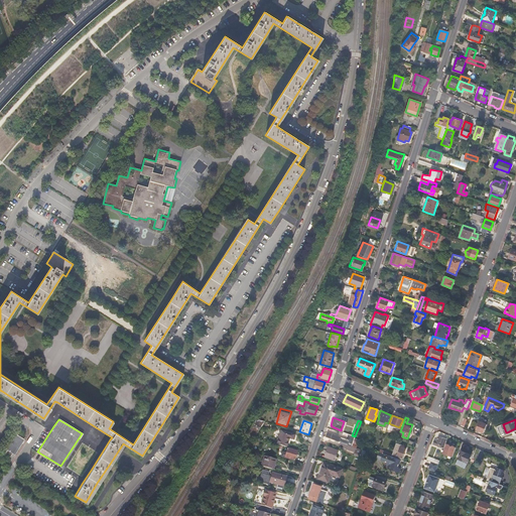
[(479,421),(476,429),(484,432),(487,424),(481,421),(479,421)]
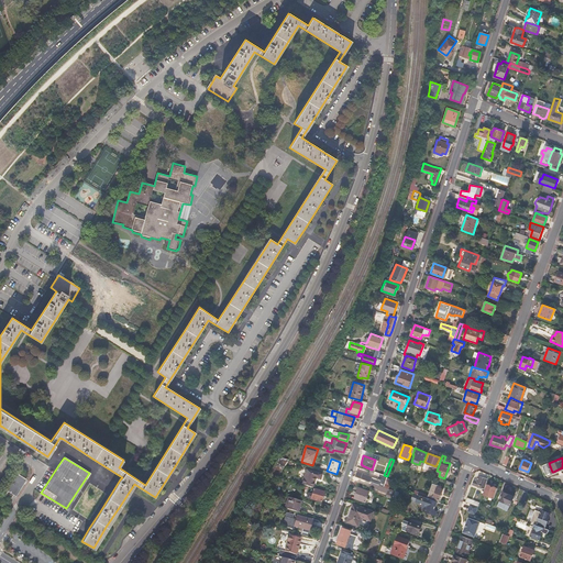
[(306,485),(312,487),(315,477),(320,478),(321,474),(306,470),(301,484),(306,485)]
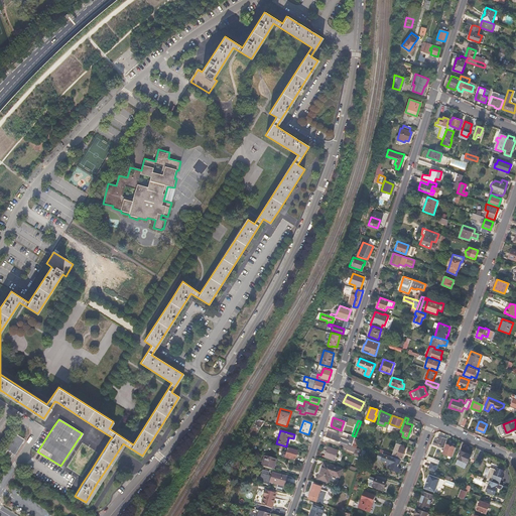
[(328,431),(326,436),(348,444),(352,445),(354,439),(355,436),(352,435),(349,434),(348,433),(347,438),(328,431)]
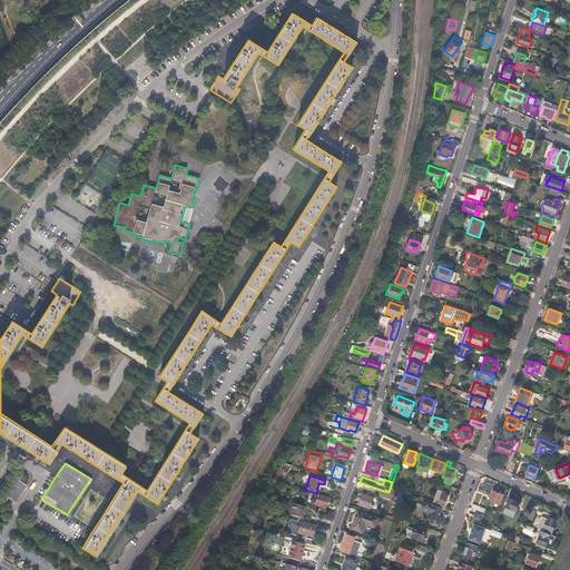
[(3,493),(15,500),(20,490),(18,488),(20,484),(13,479),(3,493)]
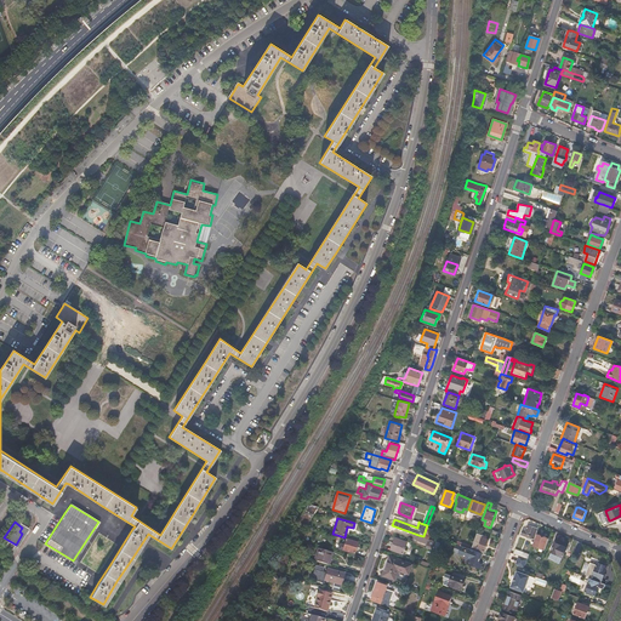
[(528,525),(527,528),(525,531),(523,530),(522,530),(520,534),(533,539),(536,528),(528,525)]
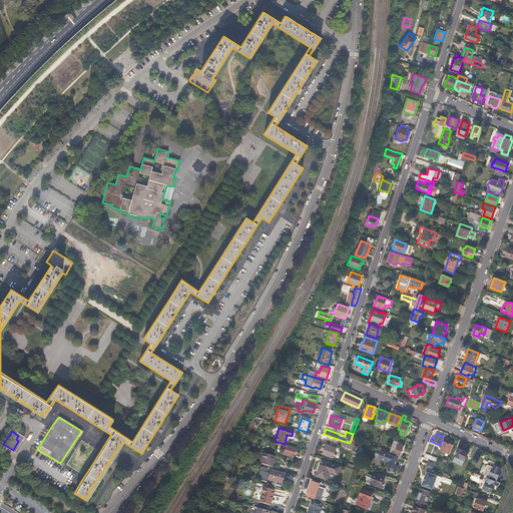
[(399,441),(394,440),(392,446),(391,449),(389,453),(398,456),(399,457),(403,445),(399,443),(399,441)]
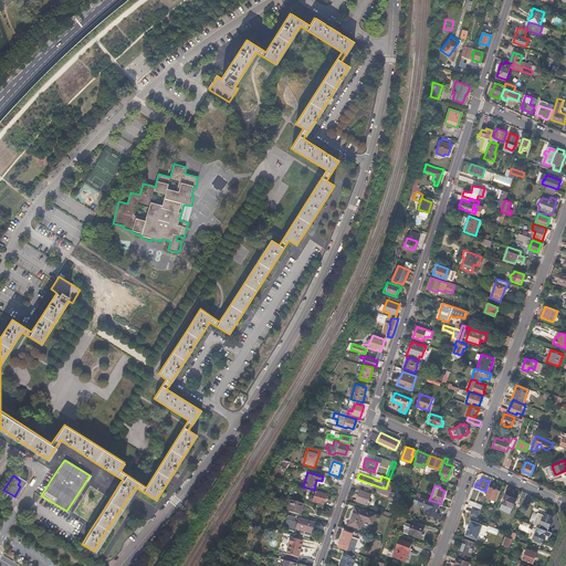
[(490,486),(486,496),(495,500),(499,491),(490,486)]
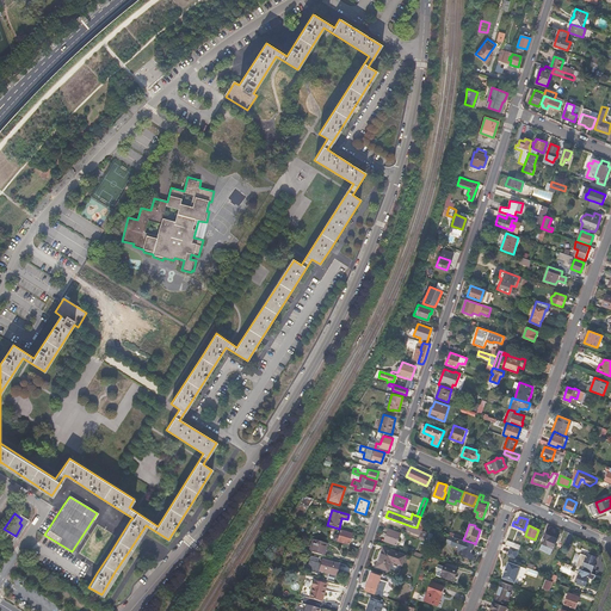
[(349,543),(351,534),(340,530),(339,536),(334,535),(333,539),(349,543)]
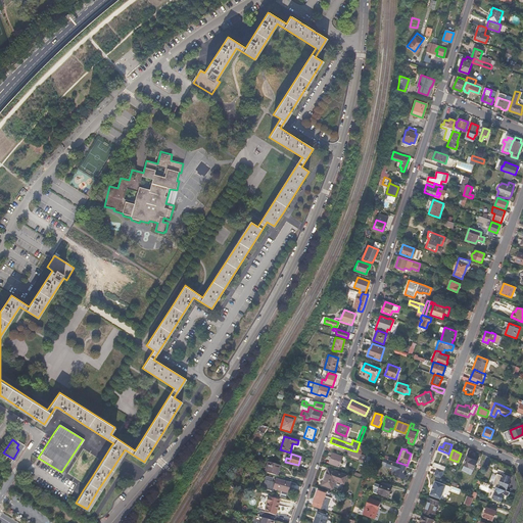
[(330,462),(339,466),(342,457),(333,454),(330,462)]
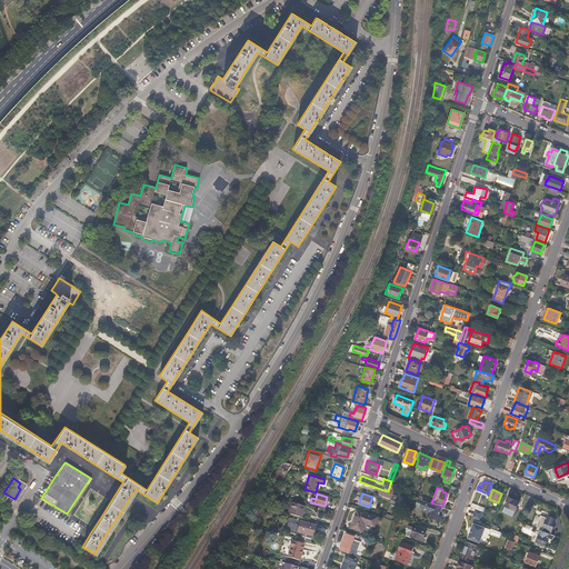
[(502,511),(507,513),(511,516),(515,510),(516,510),(519,502),(509,497),(502,511)]
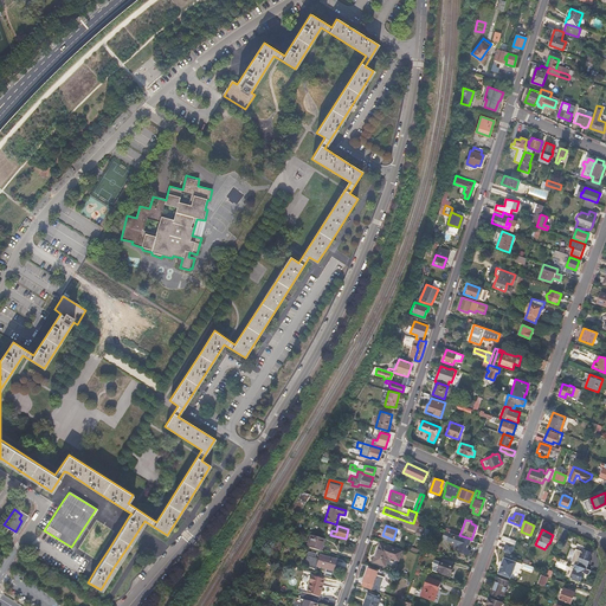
[(466,548),(470,539),(459,535),(457,534),(452,533),(450,532),(449,535),(447,540),(459,545),(457,549),(465,553),(466,548)]
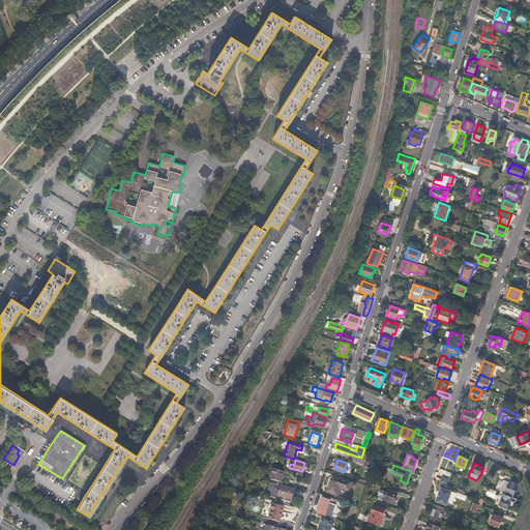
[(277,480),(281,481),(283,471),(271,468),(268,478),(277,480)]
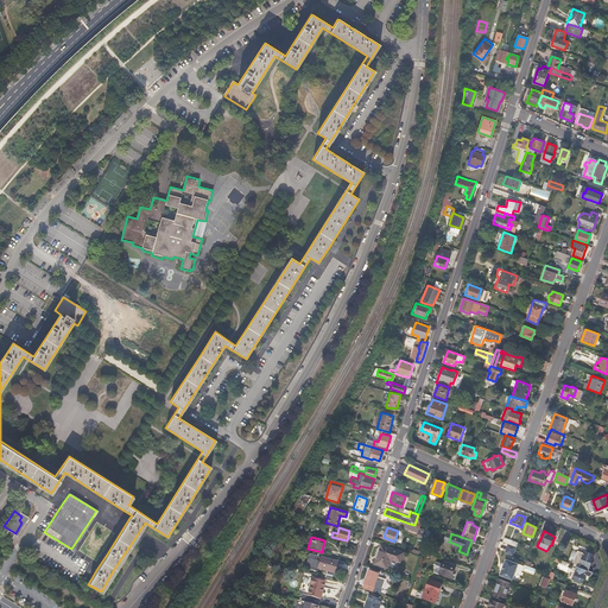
[(513,556),(517,546),(508,544),(505,552),(513,556)]
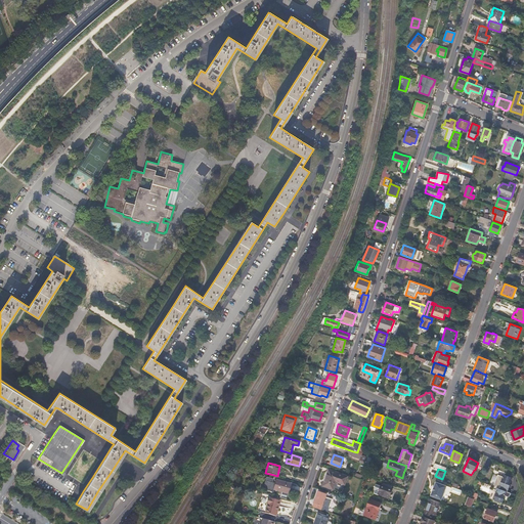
[(345,485),(348,477),(329,470),(322,485),(333,489),(336,482),(345,485)]
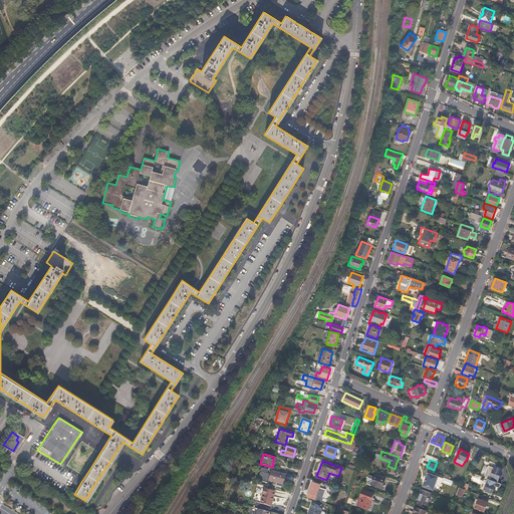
[(498,481),(498,480),(502,470),(500,469),(501,468),(496,466),(495,468),(489,465),(484,477),(487,478),(489,479),(490,478),(498,481)]
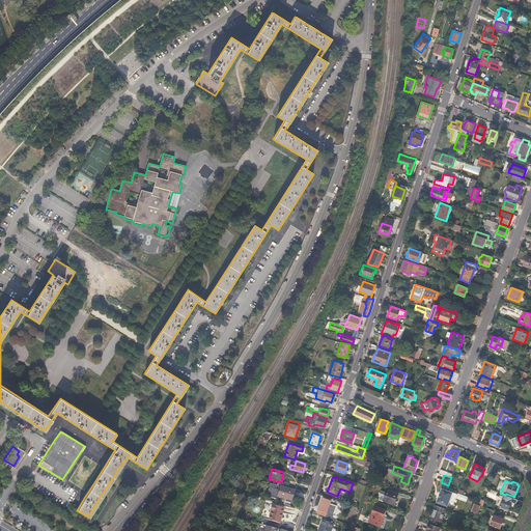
[(291,500),(295,491),(280,485),(278,490),(275,488),(277,484),(270,482),(266,495),(276,498),(277,495),(291,500)]
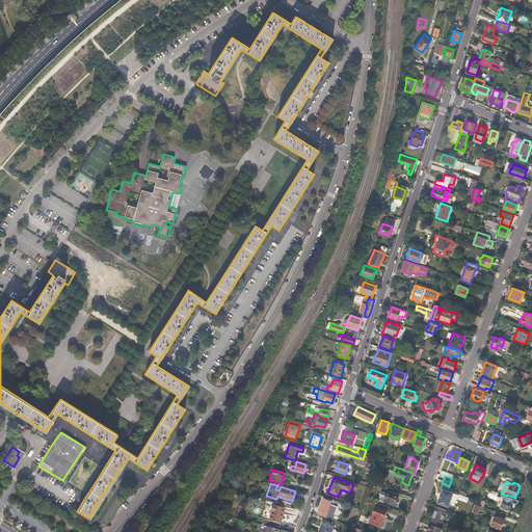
[(453,494),(447,491),(443,489),(441,495),(439,499),(437,504),(448,508),(453,494)]
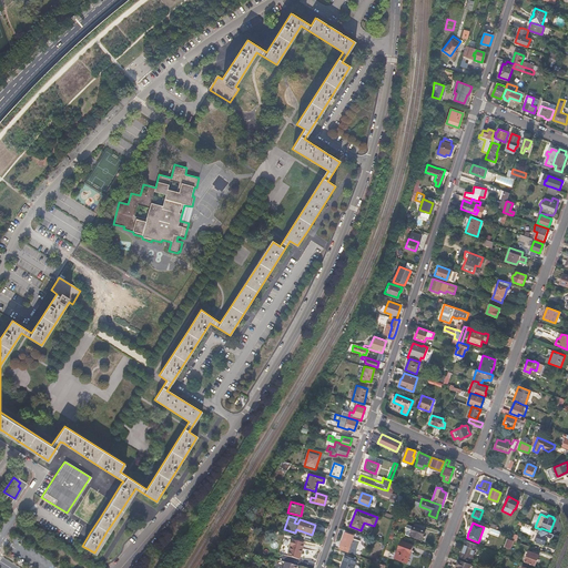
[(411,534),(422,538),(425,529),(413,526),(411,534)]
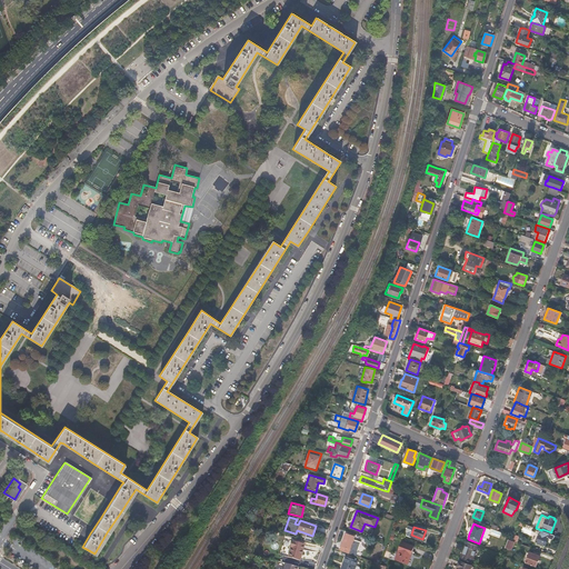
[(552,539),(555,535),(541,530),(539,529),(538,532),(539,533),(536,542),(545,546),(548,538),(552,539)]
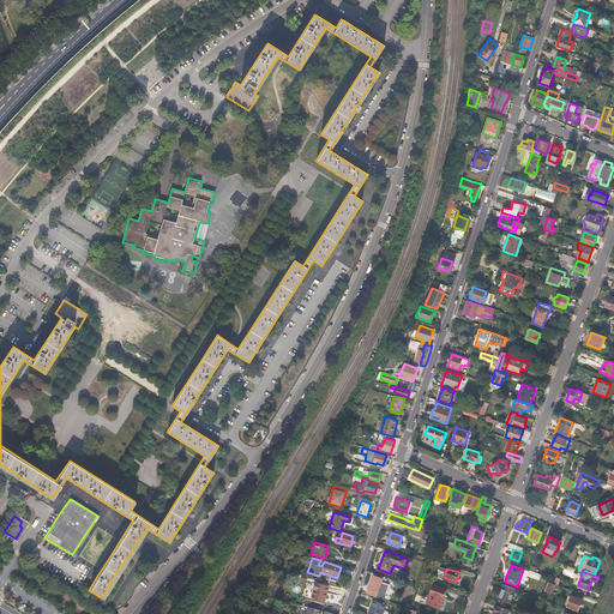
[(383,577),(377,575),(377,577),(373,576),(369,588),(367,594),(375,596),(377,593),(385,595),(389,585),(380,583),(383,577)]
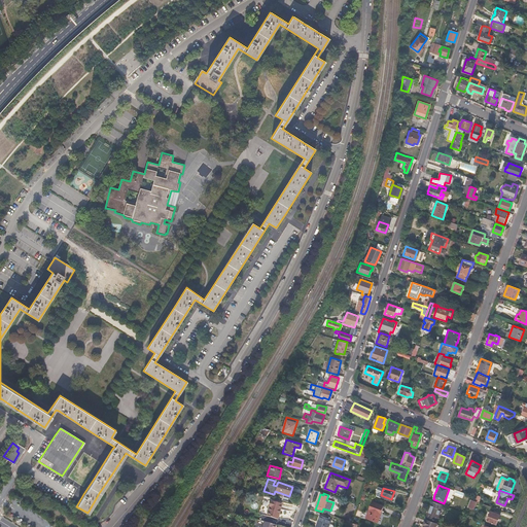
[(476,501),(475,501),(470,499),(467,507),(472,510),(476,501)]
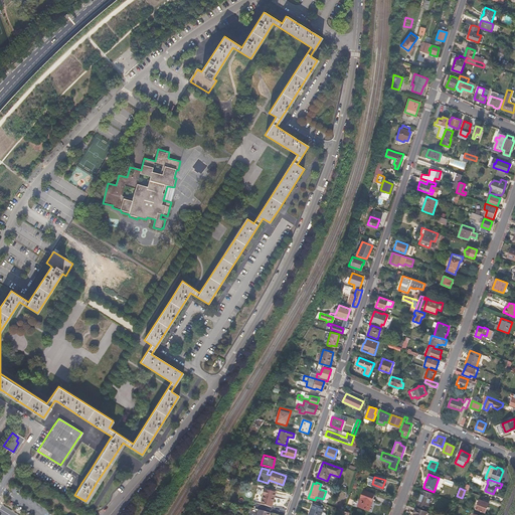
[(260,504),(271,507),(275,492),(263,489),(261,494),(262,495),(260,504)]
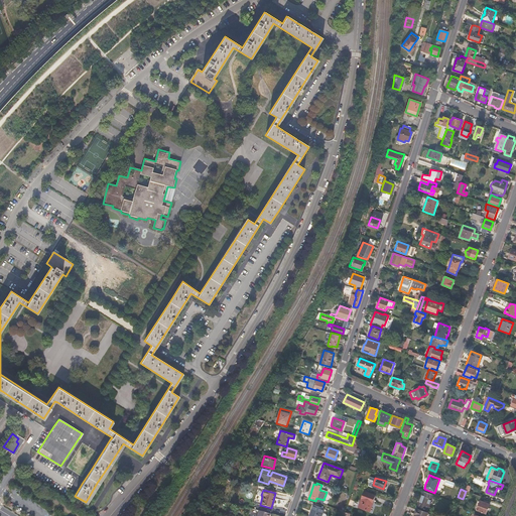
[(369,511),(375,495),(363,491),(358,507),(369,511)]
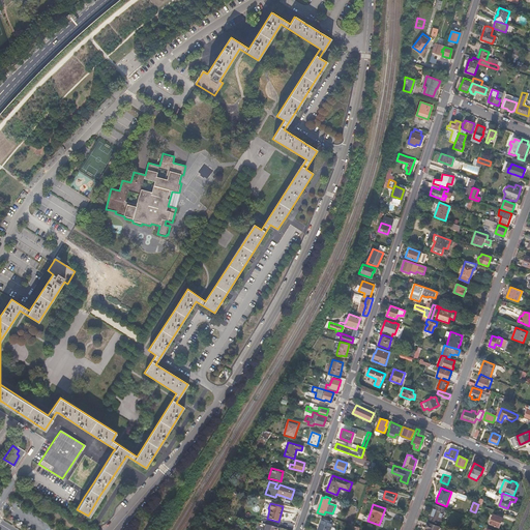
[(444,507),(435,504),(429,520),(439,524),(445,508),(444,507)]
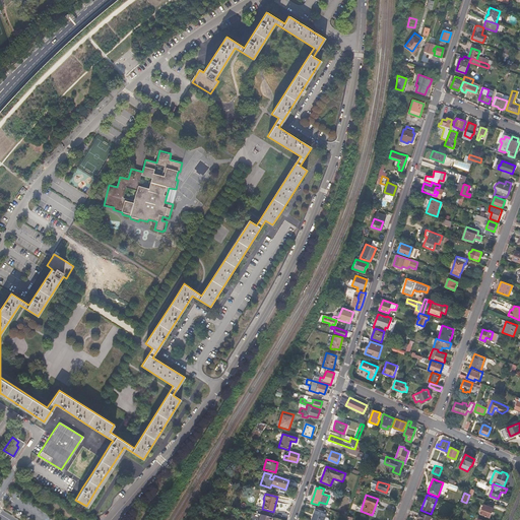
[(490,517),(494,508),(483,505),(480,514),(490,517)]
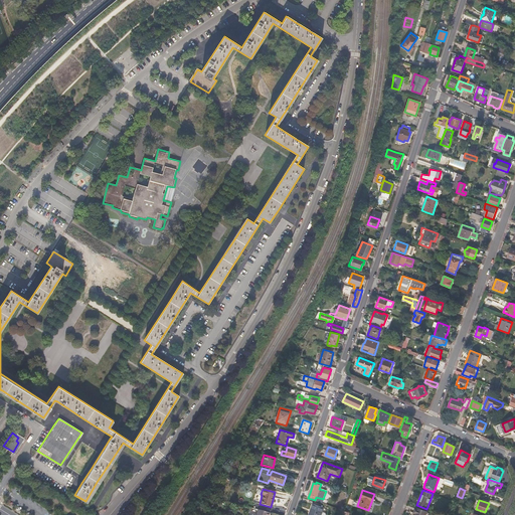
[(312,503),(308,514),(320,514),(322,512),(323,507),(312,503)]
